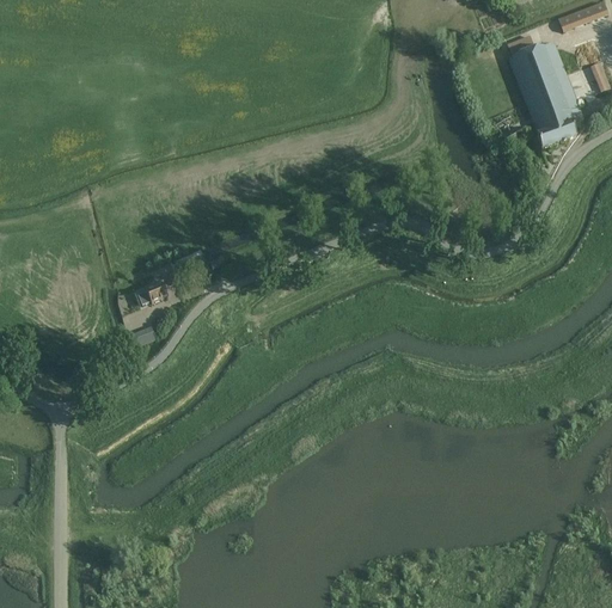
[(600,0),(558,18),(565,35),(610,16),(603,0),(600,0)]
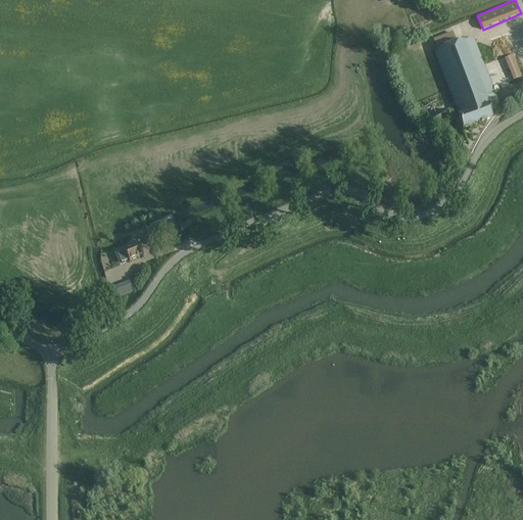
[(460,114),(488,104),(498,100),(473,36),(458,42),(454,31),(434,38),(438,49),(435,50),(460,114)]
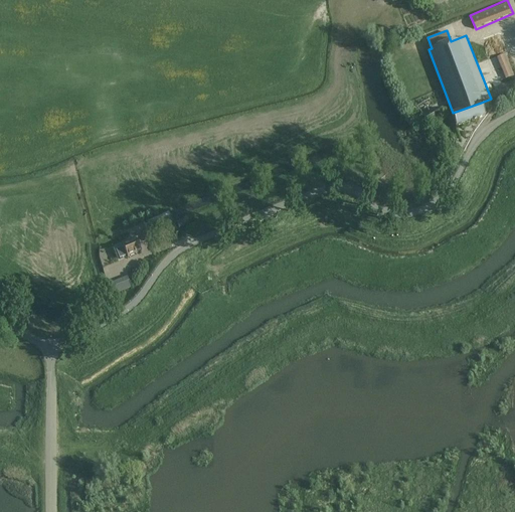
[(514,72),(504,49),(497,53),(507,75),(514,72)]
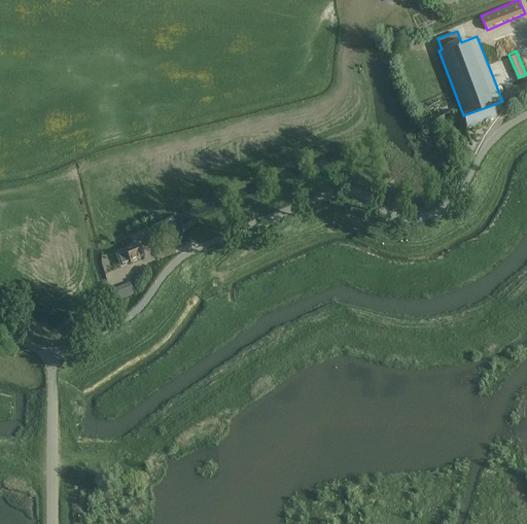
[(470,127),(495,116),(496,116),(492,105),(463,115),(461,116),(465,128),(470,127)]
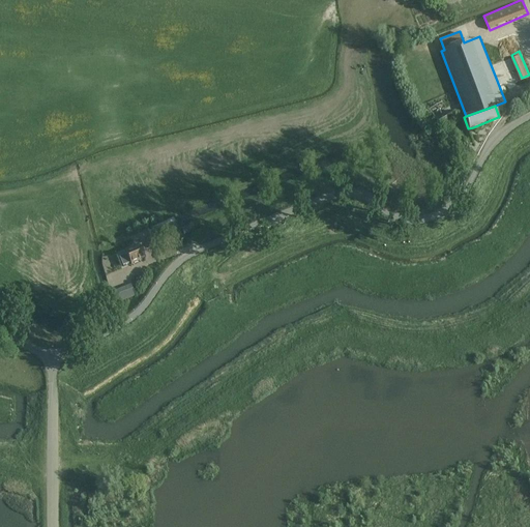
[(441,114),(429,121),(433,129),(452,118),(447,110),(446,110),(441,114)]
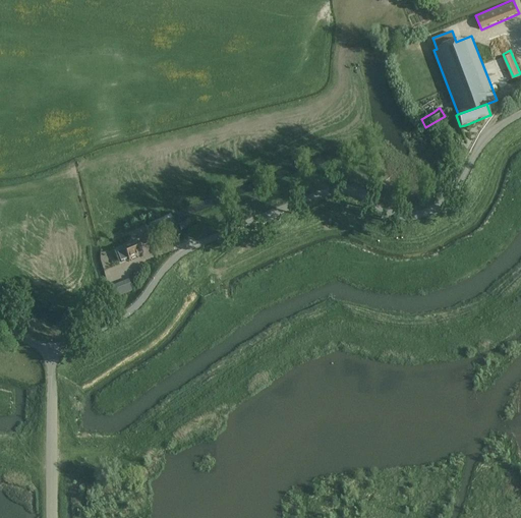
[(179,223),(159,230),(162,238),(182,230),(179,223)]
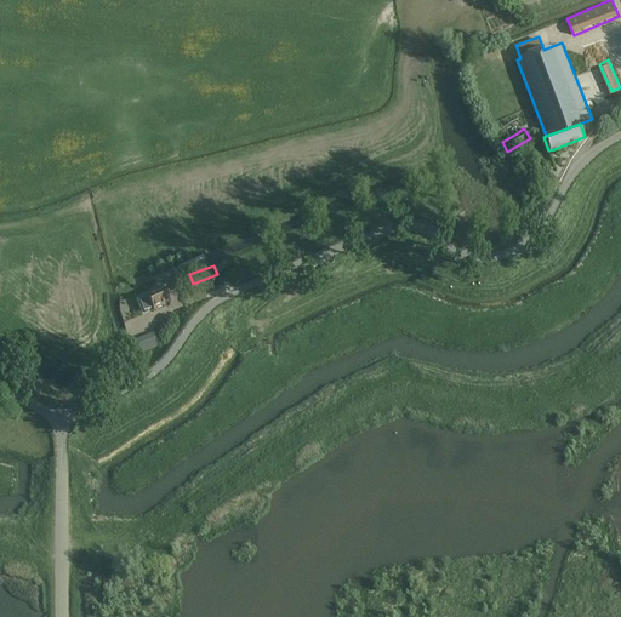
[(154,307),(171,300),(166,289),(160,291),(158,286),(147,291),(148,296),(140,298),(144,309),(153,306),(154,307)]
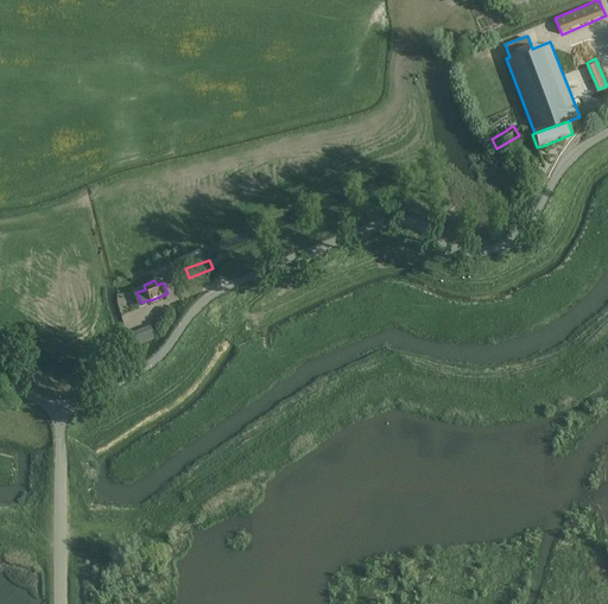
[(134,331),(133,331),(138,343),(143,342),(146,339),(154,336),(153,334),(150,324),(134,331)]
